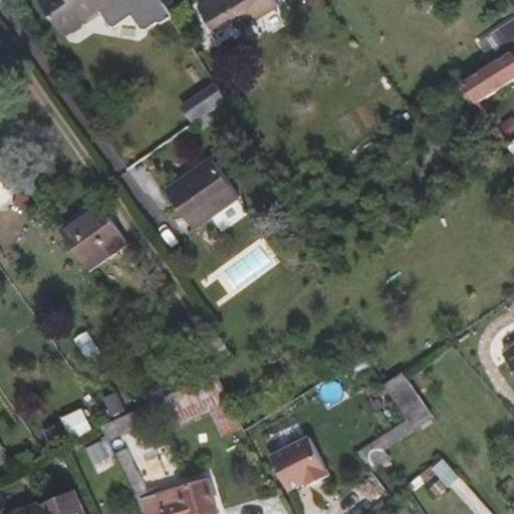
[(64,35),(85,21),(99,10),(110,26),(115,26),(132,15),(142,28),(149,29),(158,21),(164,24),(173,17),(162,0),(40,0),(61,30),(64,35)]
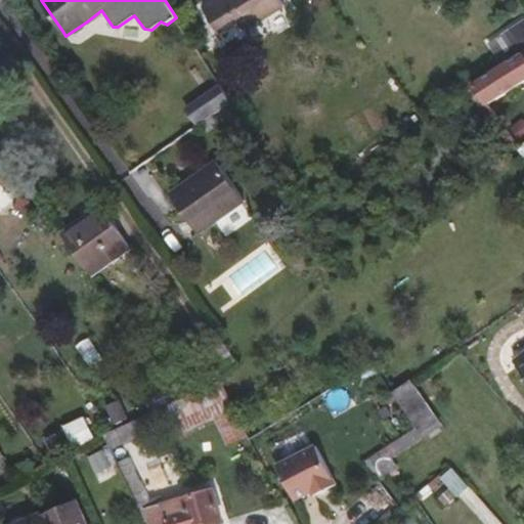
[(285,7),(279,0),(214,0),(203,7),(218,31),(233,20),(237,19),(243,28),(258,18),(260,18),(262,22),(285,7)]
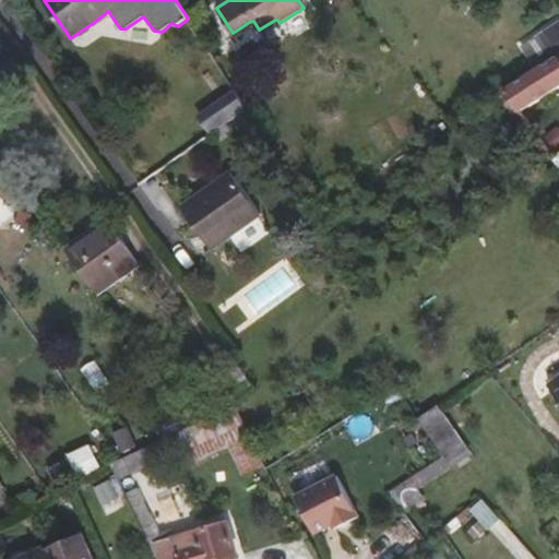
[(520,114),(558,87),(558,58),(558,57),(503,91),(520,114)]
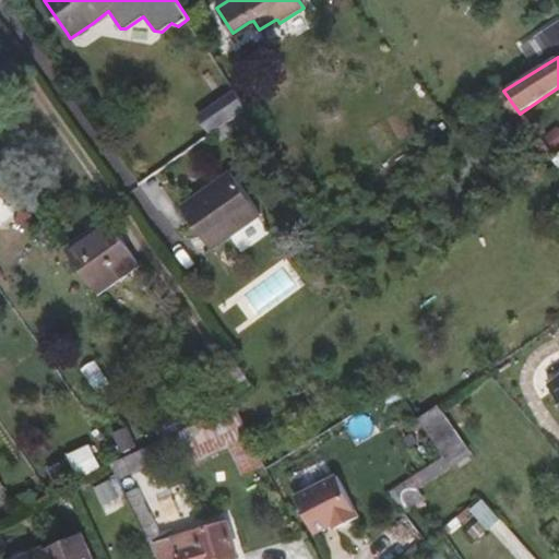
[(209,135),(246,109),(235,92),(201,115),(200,120),(209,135)]
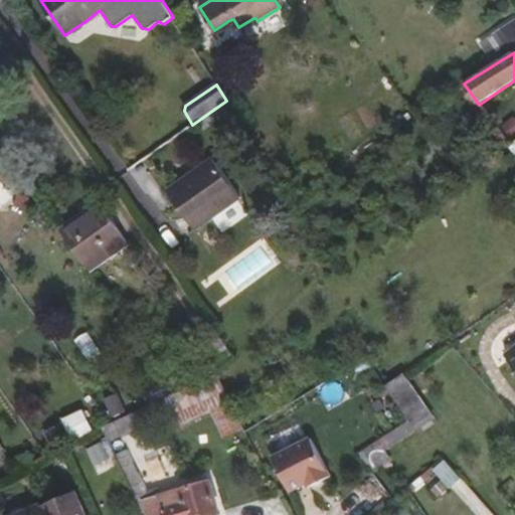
[(240,199),(212,159),(166,191),(194,230),(240,199)]
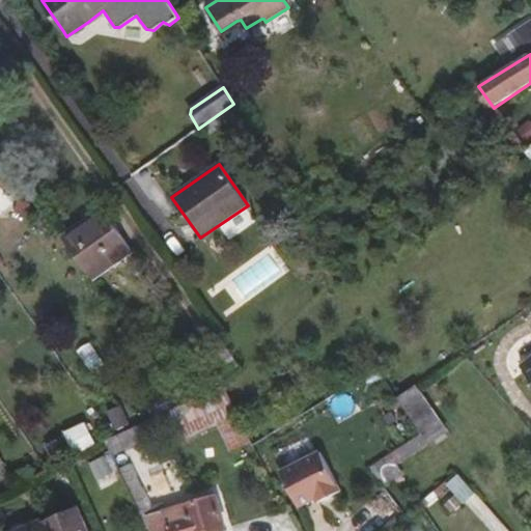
[(133,253),(102,208),(61,236),(93,282),(133,253)]
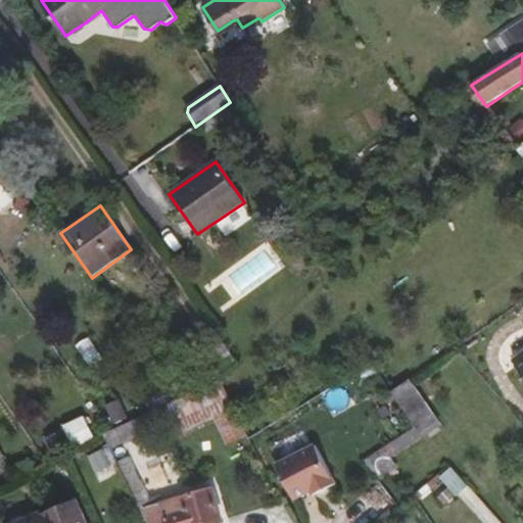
[(240,365),(219,337),(195,354),(216,383),(221,380),(240,365)]
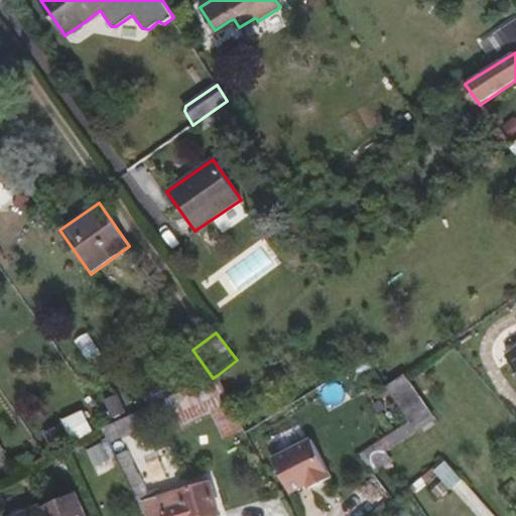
[(515,347),(506,355),(515,368),(515,347)]
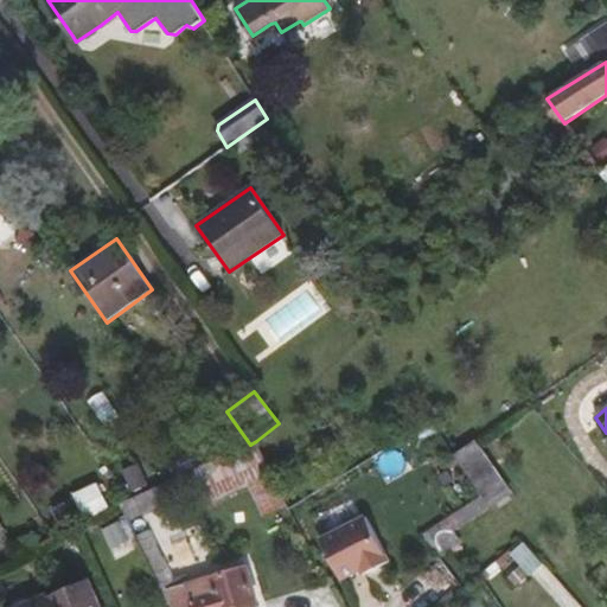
[(513,492),(479,443),(475,440),(455,455),(483,496),(491,508),(513,492)]
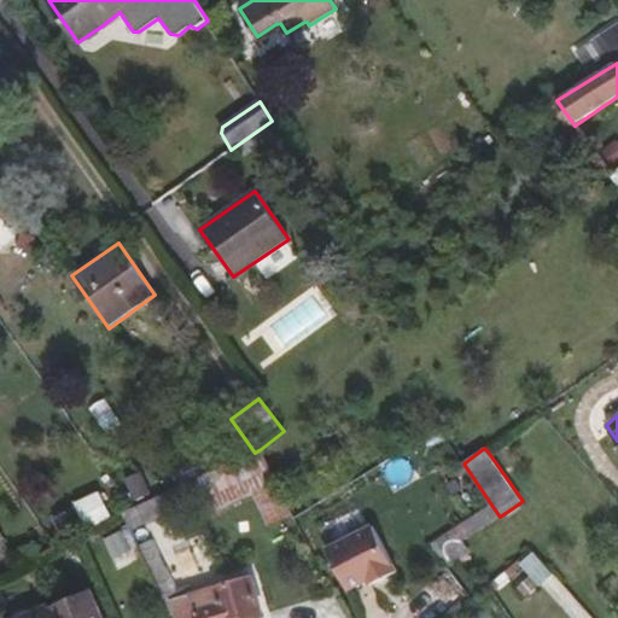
[(245,617),(264,613),(254,576),(181,596),(145,524),(207,496),(213,511),(252,493),(269,525),(293,514),(261,449),(255,453),(122,513),(175,617),(245,617)]
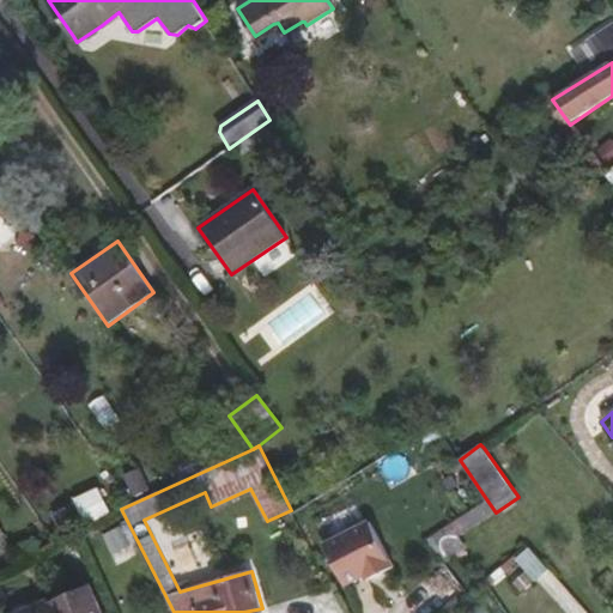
[(468,548),(461,538),(463,535),(496,513),(487,501),(428,540),(447,564),(468,548)]
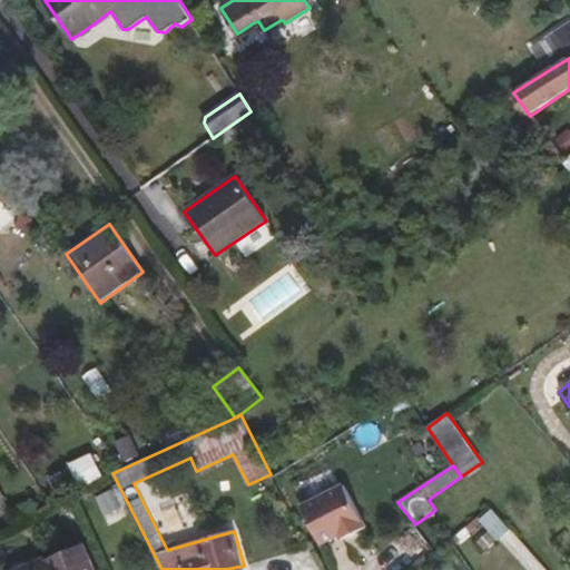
[(366,528),(345,485),(303,507),(323,543),(341,534),(344,540),(351,536),(366,528)]
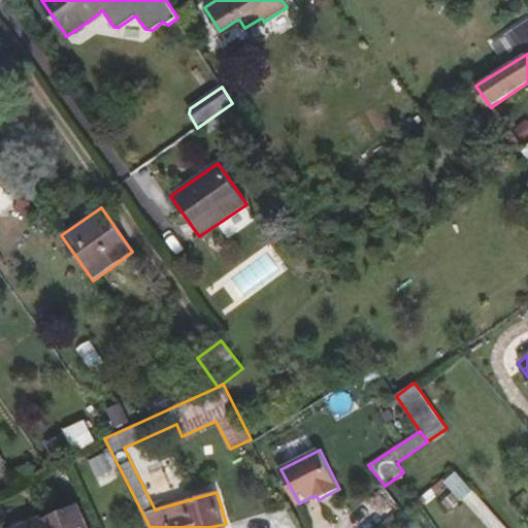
[(90,527),(79,503),(23,527),(90,527)]
